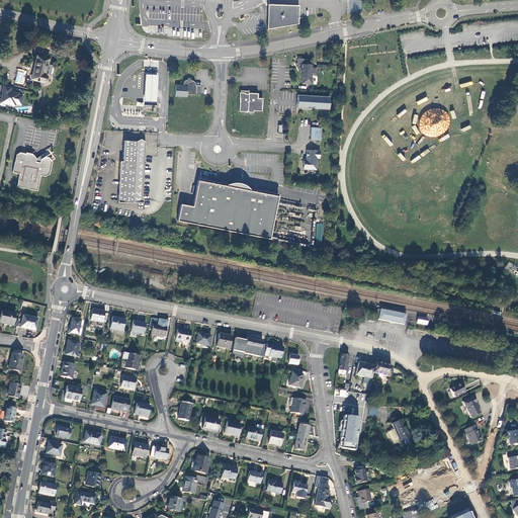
[(361,13),(362,1),(355,0),(348,0),(347,11),(361,13)]
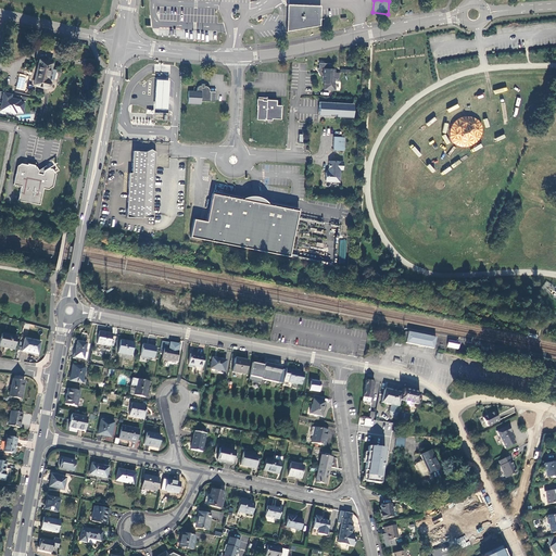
[(318,5),(288,4),(287,11),(288,11),(291,15),(291,16),(288,19),(287,19),(287,32),(320,26),(320,13),(317,13),(318,5)]
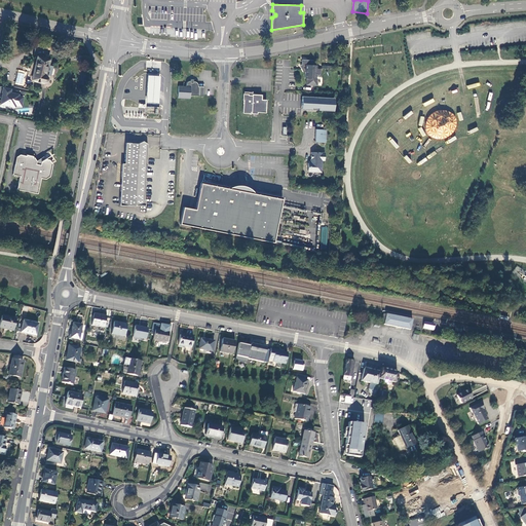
[(36,72),(33,81),(44,84),(45,82),(46,81),(46,79),(45,77),(46,76),(50,77),(52,67),(48,66),(49,61),(37,59),(34,72),(36,72)]
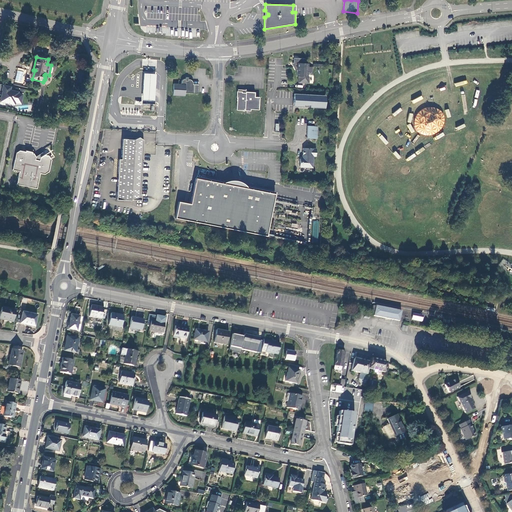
[(298,82),(308,83),(309,76),(307,76),(308,72),(312,72),(312,67),(308,66),(308,63),(305,63),(305,58),(294,58),(294,62),(292,62),(292,65),(295,69),(297,70),(297,76),(298,76),(298,82)]
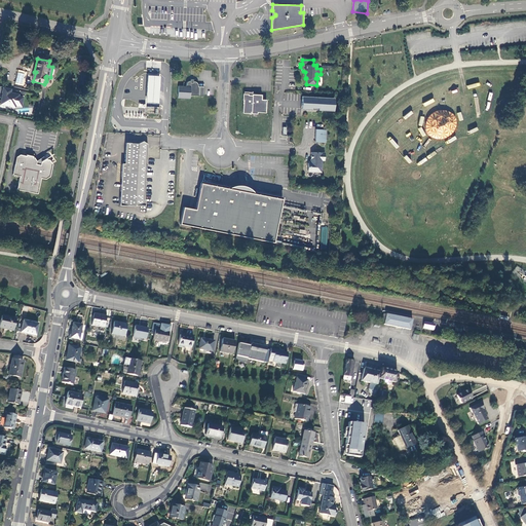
[(17,70),(15,84),(24,85),(26,72),(17,70)]
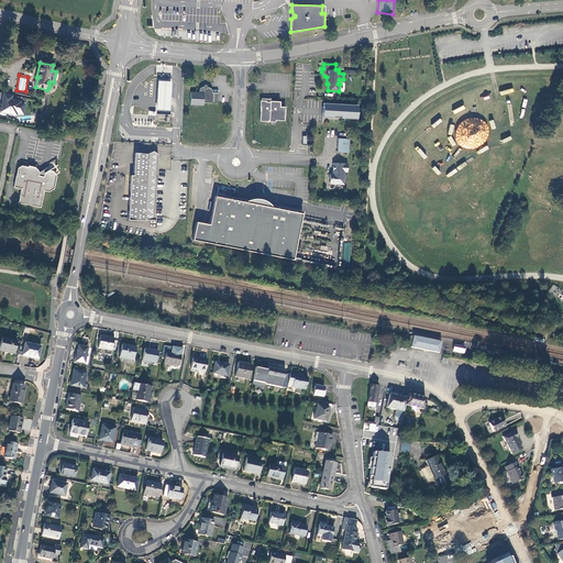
[(173,81),(158,80),(158,95),(157,110),(170,111),(172,96),(173,81)]
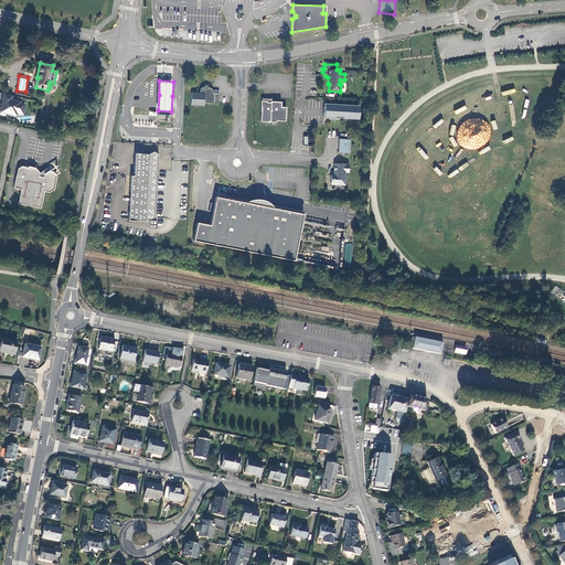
[(206,87),(205,87),(203,87),(202,88),(201,89),(201,91),(200,91),(200,93),(191,93),(191,106),(204,106),(204,103),(219,104),(219,93),(213,93),(212,91),(211,88),(210,88),(208,87),(206,87)]
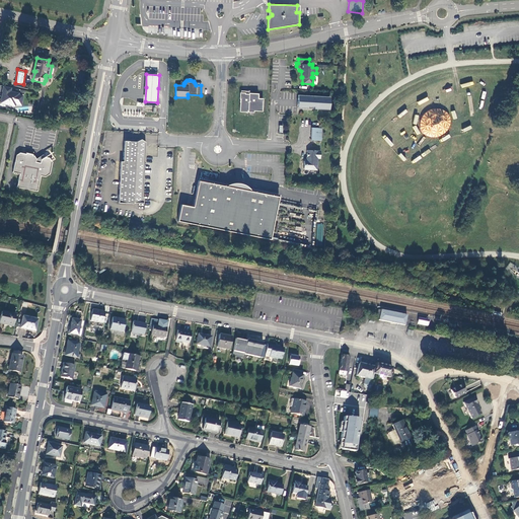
[(10,91),(11,88),(3,86),(2,91),(4,92),(3,96),(2,95),(0,101),(5,102),(6,104),(14,106),(15,103),(20,105),(22,95),(18,94),(18,93),(10,91)]
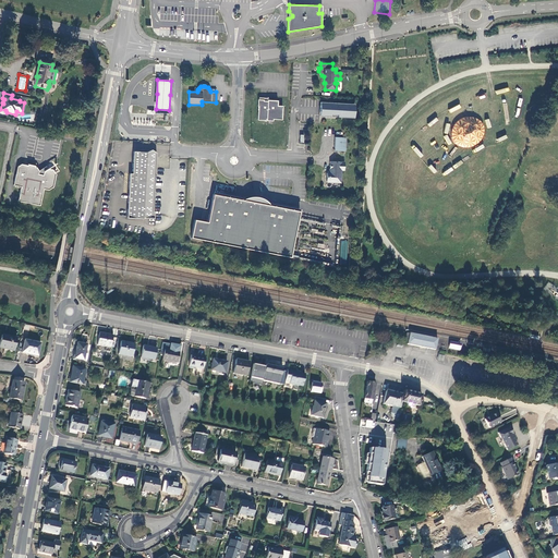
[(278,106),(278,100),(268,100),(267,101),(266,101),(264,101),(264,100),(259,100),(258,100),(258,107),(258,120),(274,121),(274,119),(282,120),(283,106),(278,106)]
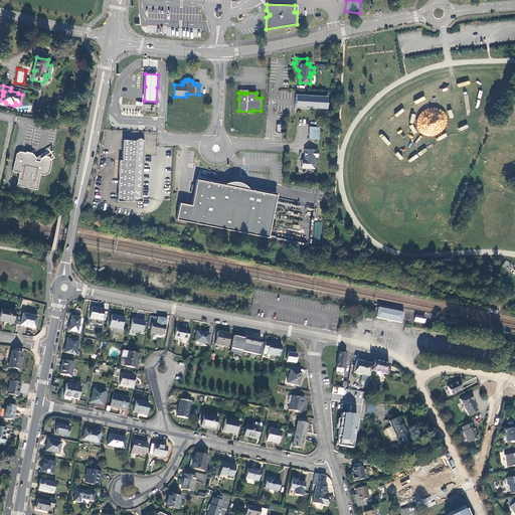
[(327,96),(296,94),(295,104),(302,105),(303,105),(304,104),(304,103),(305,103),(309,103),(314,103),(314,104),(313,106),(311,105),(311,108),(313,108),(314,108),(326,109),(327,96)]
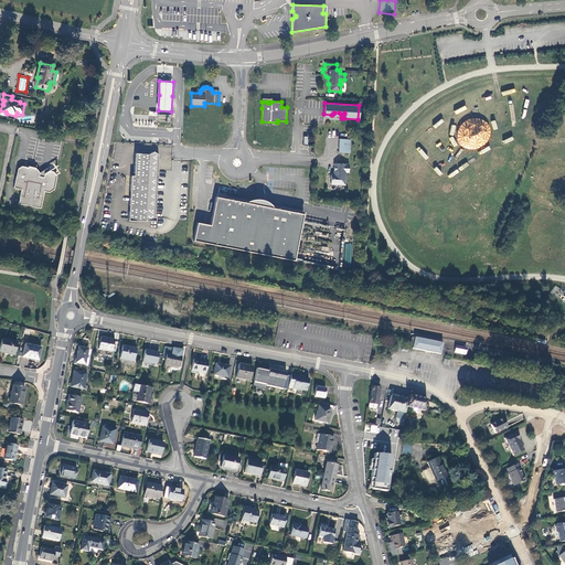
[(455,144),(482,152),(492,125),(464,116),(455,144)]
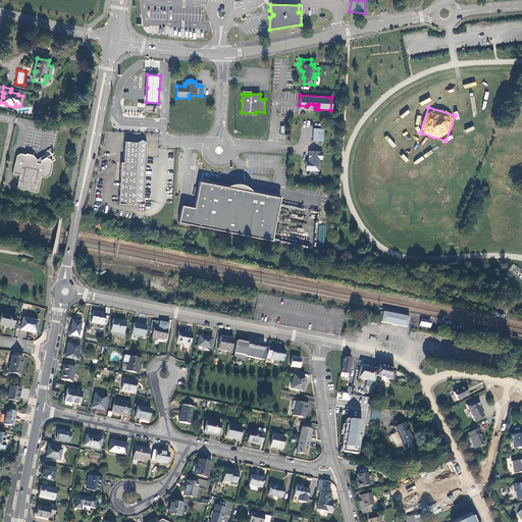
[(323,128),(313,128),(312,141),(322,142),(323,128)]
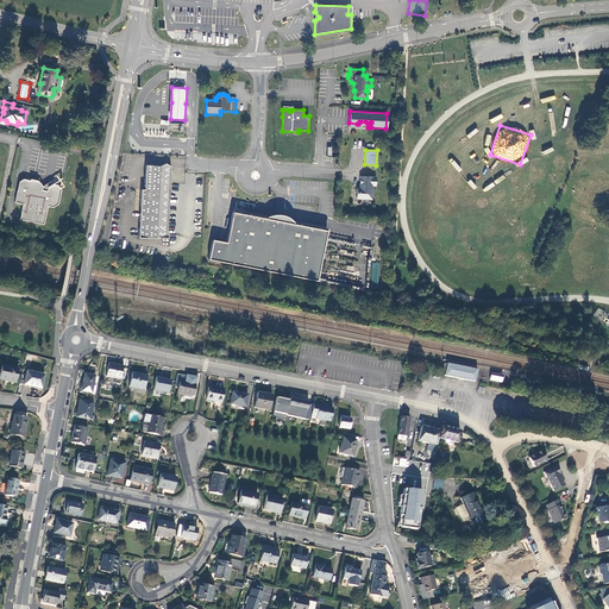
[(453,161),(451,163),(459,173),(462,169),(453,161)]
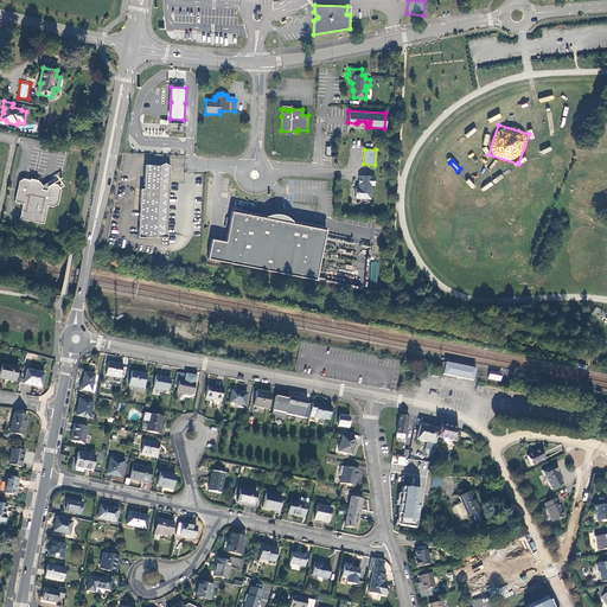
[(160,165),(146,165),(144,189),(141,189),(139,236),(155,237),(157,237),(168,238),(168,230),(167,230),(171,166),(166,163),(160,165)]
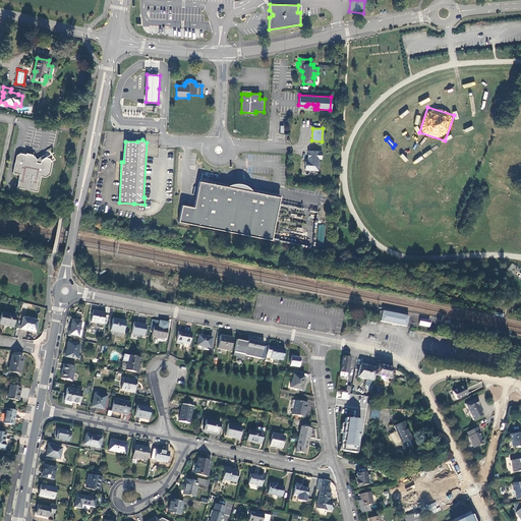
[(322,152),(308,151),(307,162),(305,162),(304,170),(317,171),(319,159),(321,159),(322,152)]
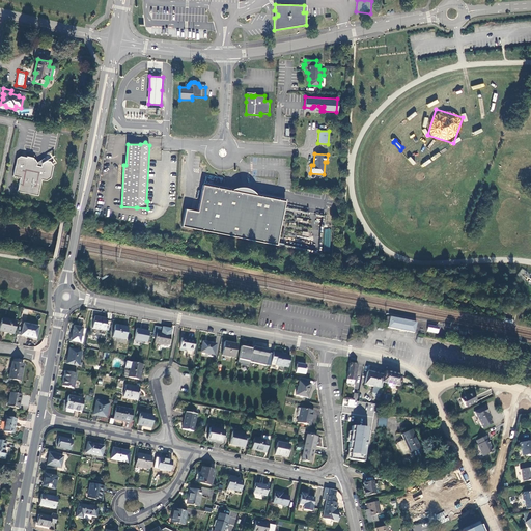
[(21,178),(18,192),(38,197),(42,180),(46,182),(50,179),(53,166),(50,162),(46,161),(42,164),(42,167),(36,167),(37,164),(35,160),(33,160),(34,159),(27,158),(27,159),(21,157),(17,160),(14,177),(21,178)]
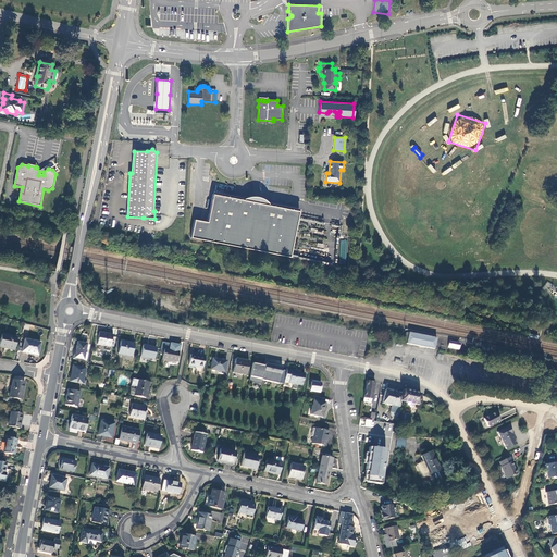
[(194,219),(190,237),(277,255),(287,208),(268,205),(244,200),(213,194),(207,222),(194,219)]
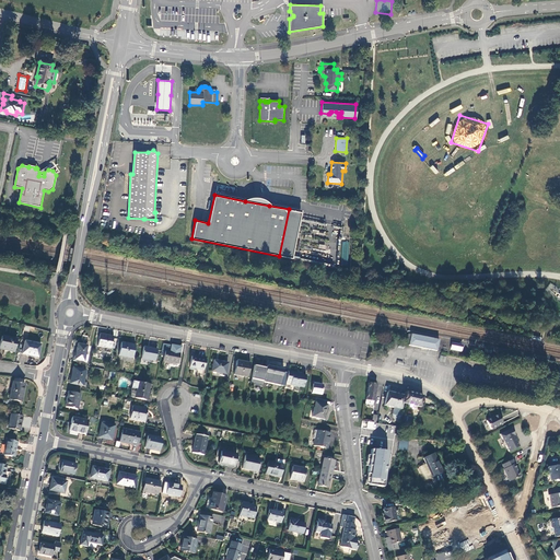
[(301,212),(289,209),(279,256),(291,258),(301,212)]
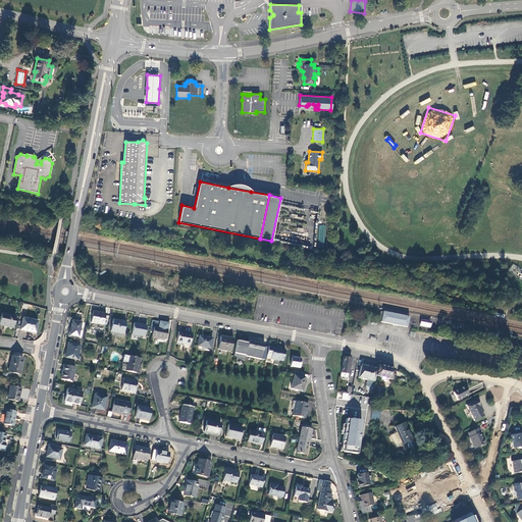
[(94,311),(91,322),(103,325),(106,314),(94,311)]
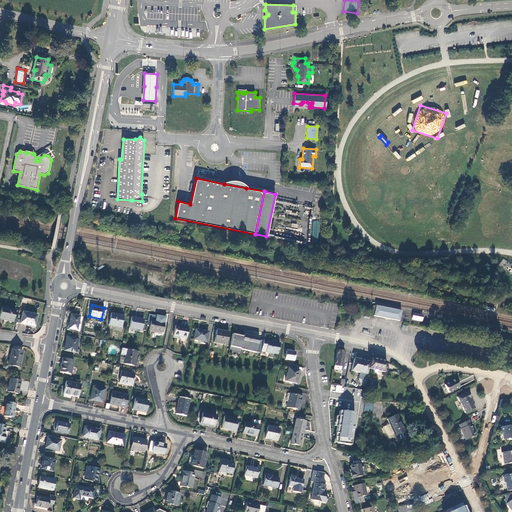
[(374,312),(374,316),(387,318),(399,321),(401,311),(389,308),(375,306),(373,305),(371,311),(374,312)]
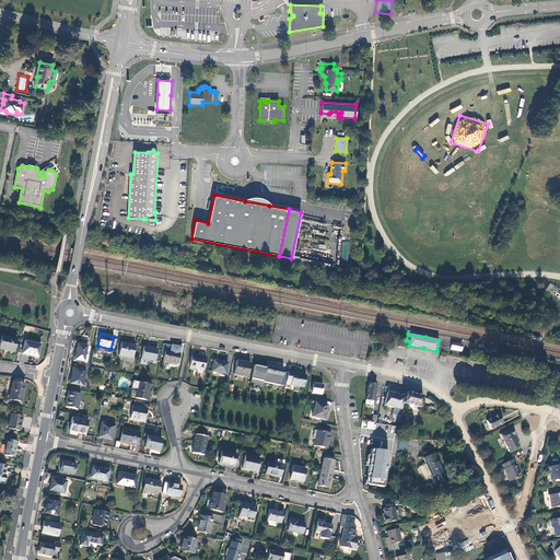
[(2,336),(0,346),(0,348),(4,350),(6,349),(14,351),(16,339),(2,336)]
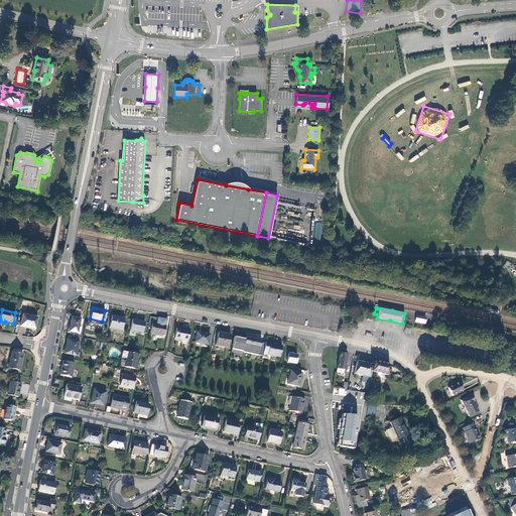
[(23,314),(20,326),(26,327),(35,329),(37,317),(23,314)]
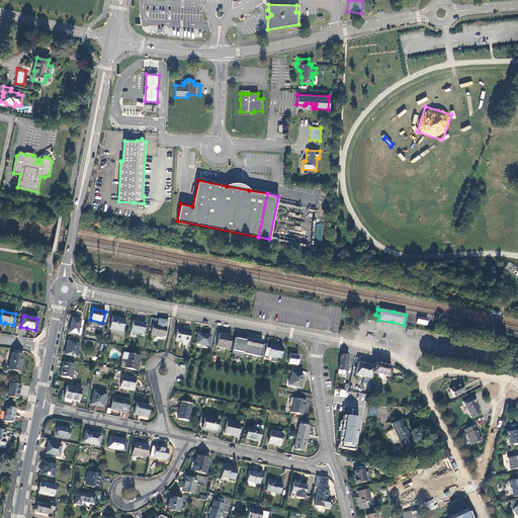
[(112,317),(109,329),(117,330),(116,331),(122,332),(124,319),(112,317)]
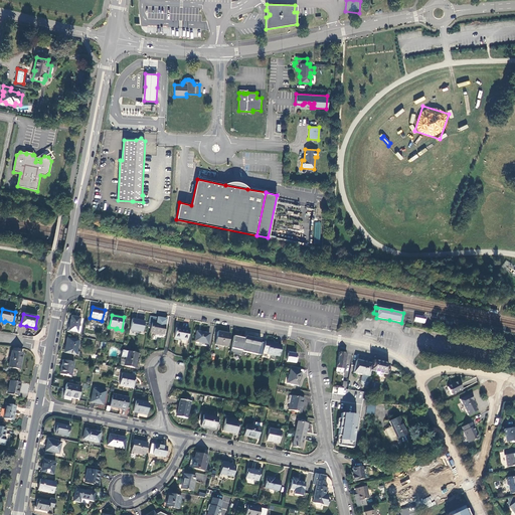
[(152,323),(157,324),(158,318),(150,316),(149,324),(152,324),(152,323)]
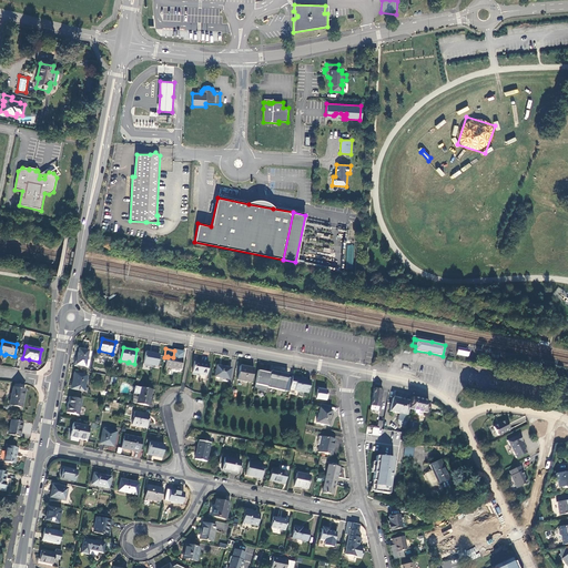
[(79,358),(78,365),(88,367),(89,361),(87,359),(89,351),(79,350),(78,358),(79,358)]
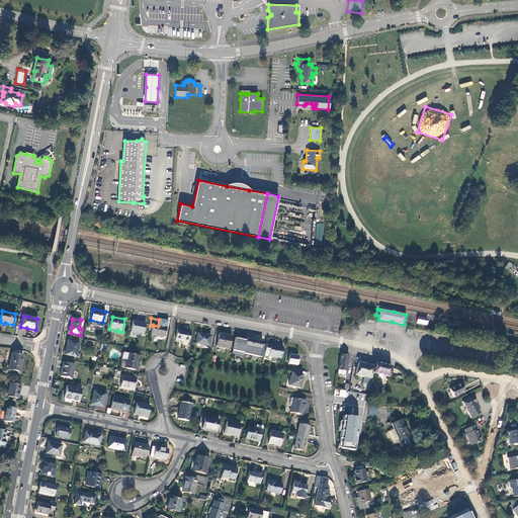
[(151,334),(165,337),(166,327),(167,321),(159,320),(158,326),(153,325),(153,326),(151,334)]
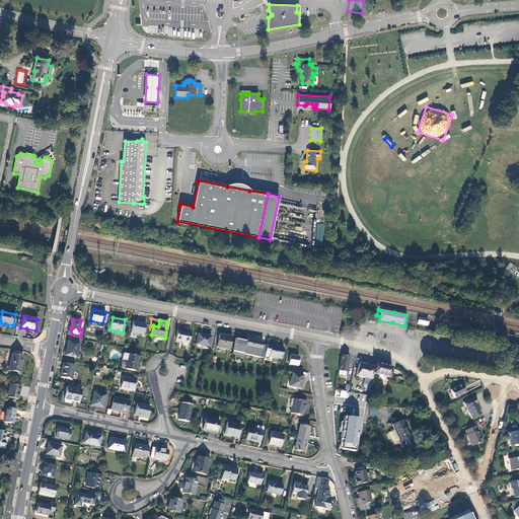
[(133,321),(131,332),(144,335),(146,323),(133,321)]
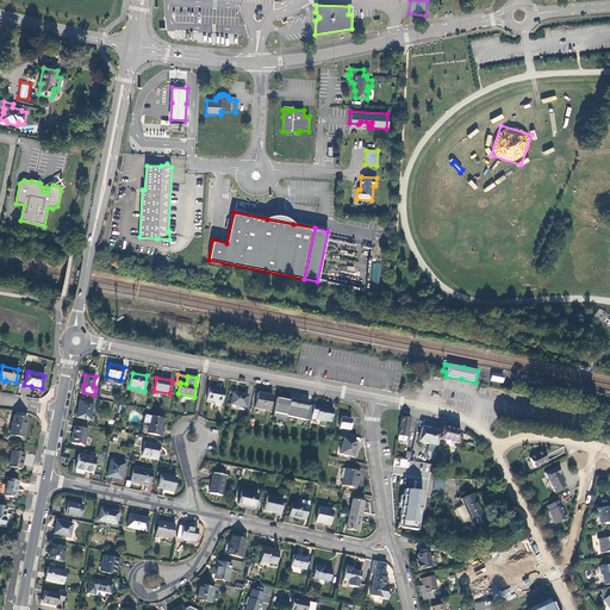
[(209,388),(206,400),(222,404),(224,391),(209,388)]
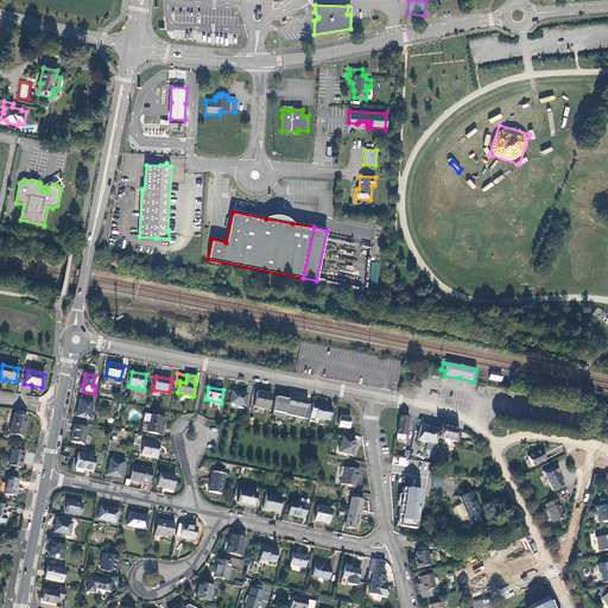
[(232,391),(229,404),(246,406),(248,394),(232,391)]
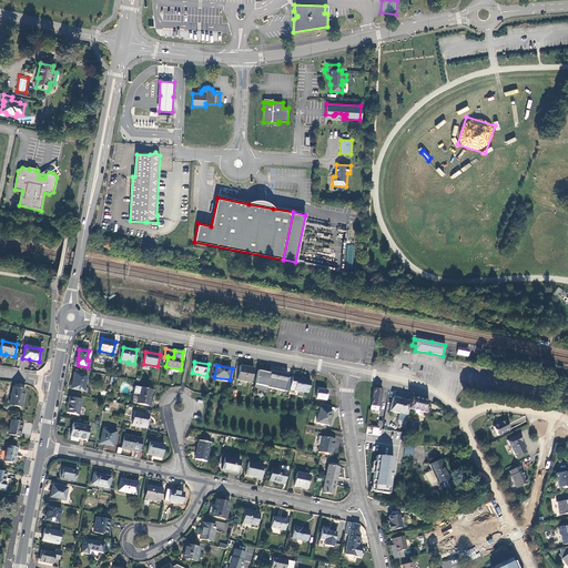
[(240,366),(237,381),(251,383),(253,368),(240,366)]
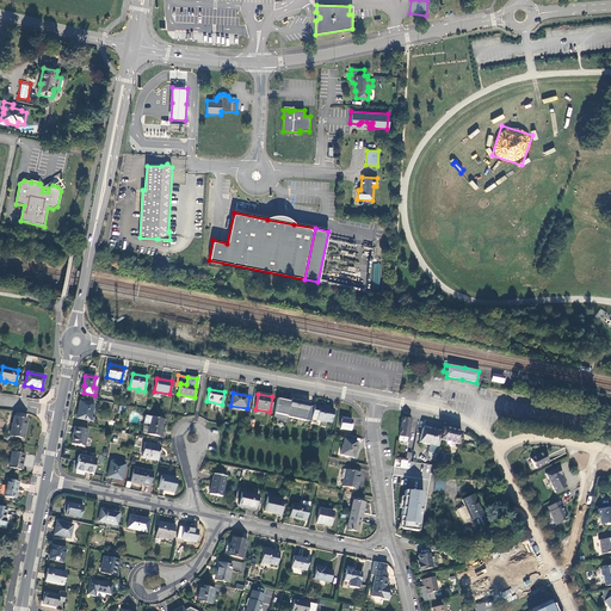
[(273,419),(287,423),(288,418),(291,400),(285,399),(285,401),(278,399),(273,419)]
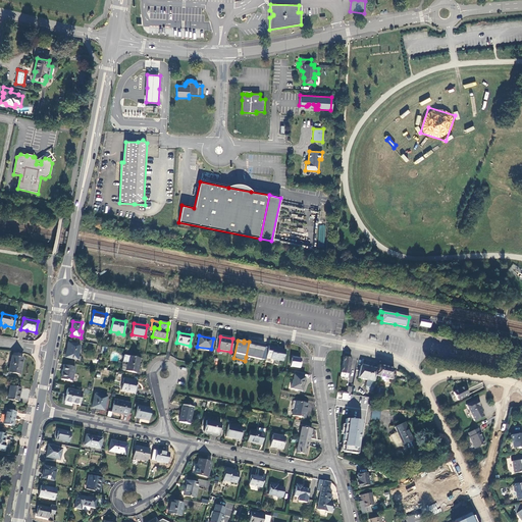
[(253,358),(257,343),(249,342),(246,357),(253,358)]
